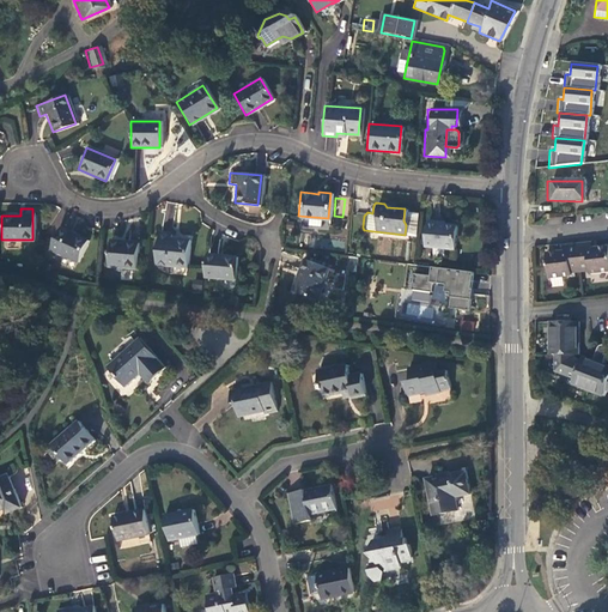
[(421,246),(453,248),(455,225),(442,224),(436,224),(437,220),(425,219),(421,246)]
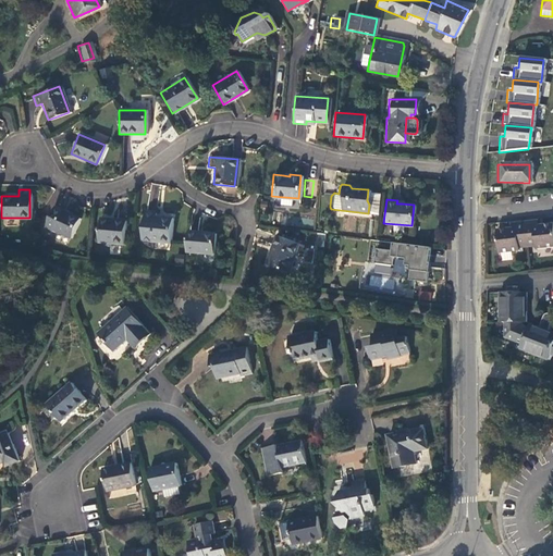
[(77,219),(52,207),(44,226),(69,238),(77,219)]
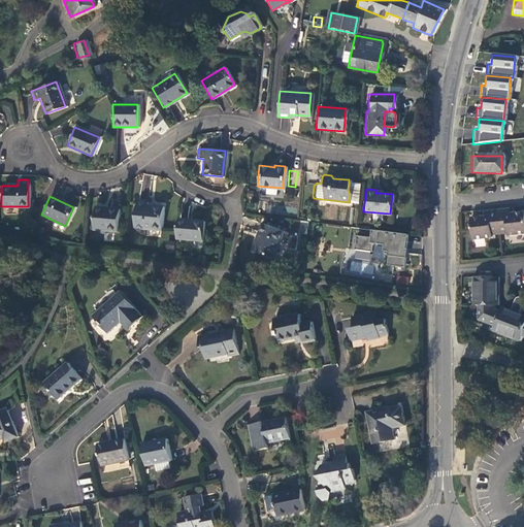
[(159,230),(161,206),(144,205),(144,201),(134,200),(132,228),(159,230)]
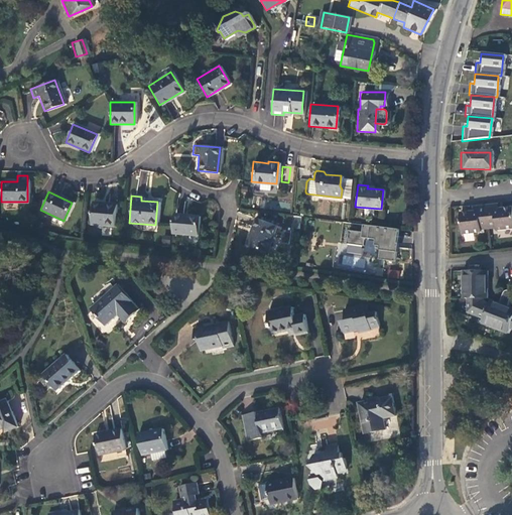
[(115,205),(91,203),(89,224),(113,226),(115,205)]
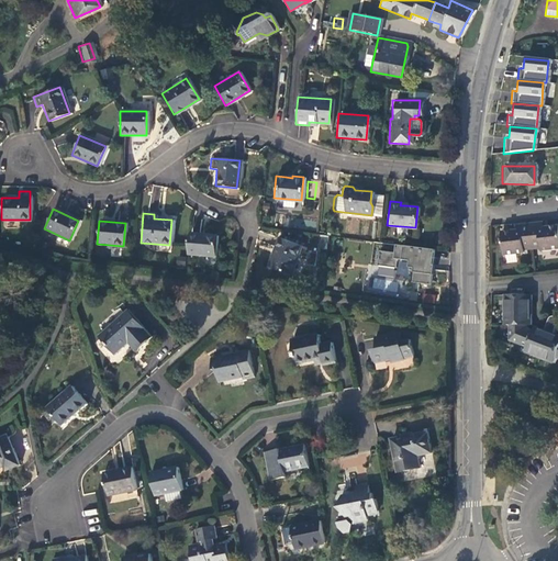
[(539,222),(526,223),(510,224),(511,229),(498,231),(500,254),(521,253),(521,249),(537,248),(537,250),(557,248),(557,245),(556,224),(539,226),(539,222)]
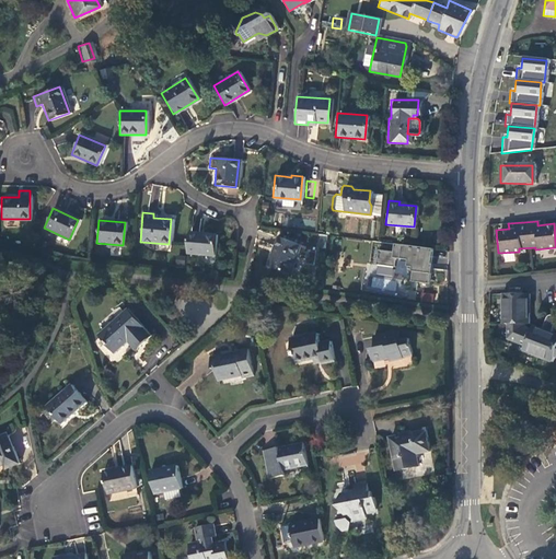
[(215,235),(186,232),(185,253),(212,255),(215,235)]
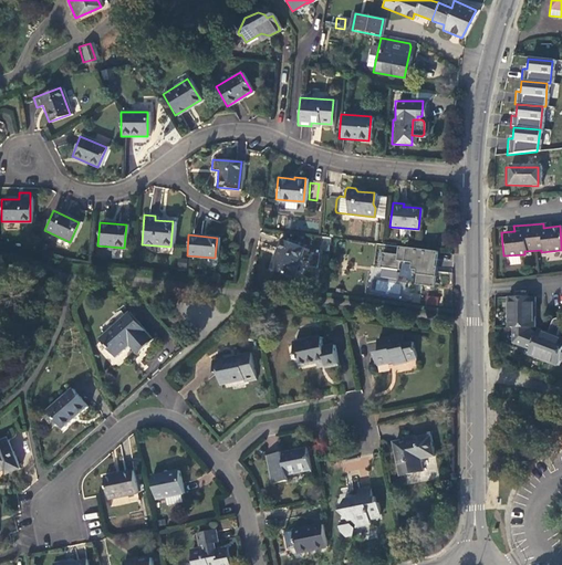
[(331,270),(335,238),(328,237),(322,269),(329,270),(331,270)]
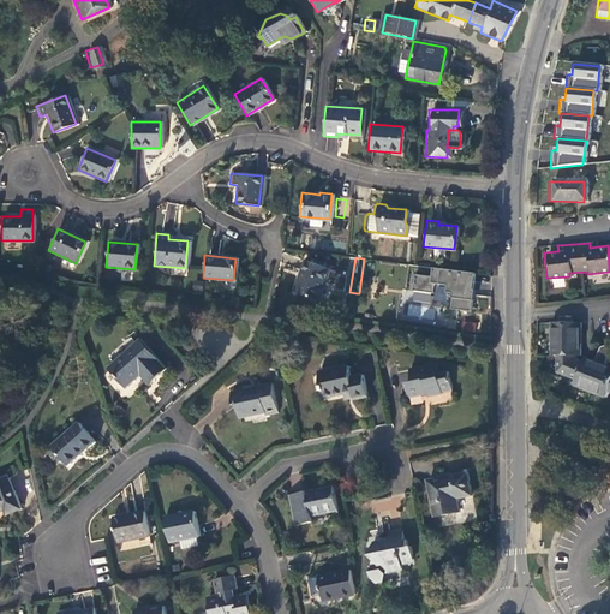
[(327,269),(303,261),(291,291),(316,300),(327,269)]
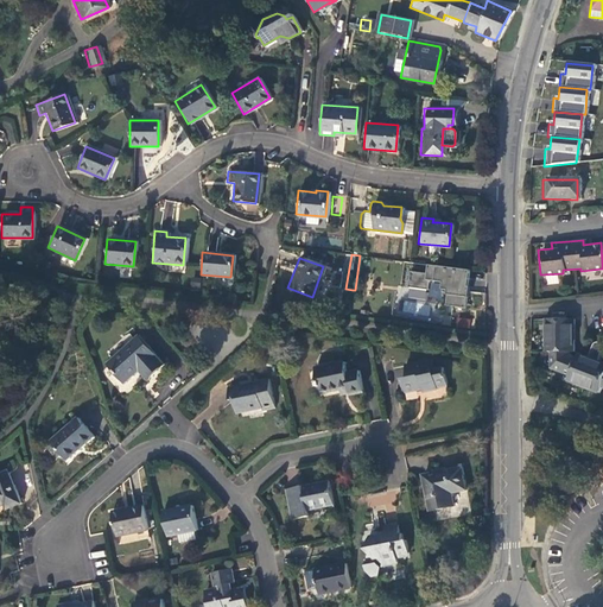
[(426,276),(408,273),(402,317),(425,320),(426,313),(423,313),(423,310),(423,309),(424,296),(426,276)]
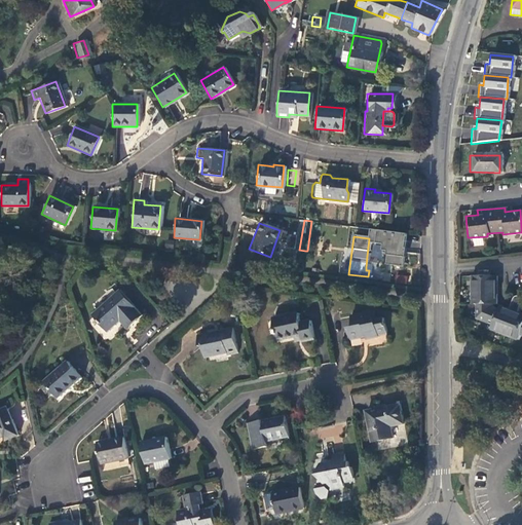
[(374,257),(367,256),(366,267),(366,268),(366,270),(369,270),(372,271),(374,257)]
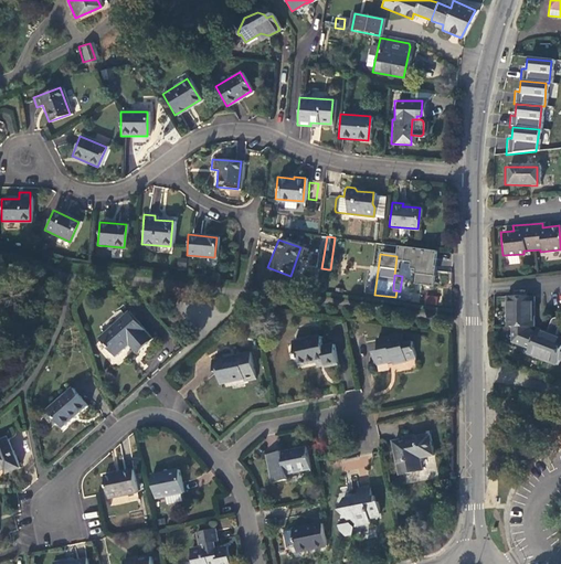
[(420,304),(433,306),(434,297),(421,296),(420,304)]
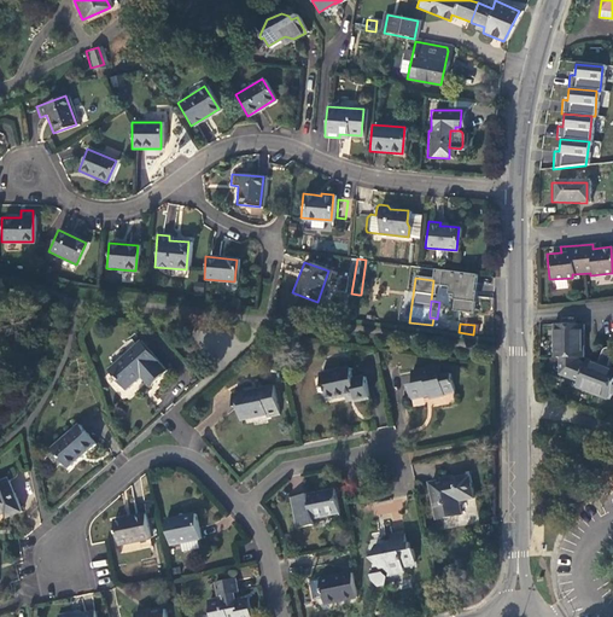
[(556,324),(550,324),(550,356),(556,356),(556,372),(577,380),(574,386),(607,399),(608,394),(612,395),(612,368),(607,367),(596,362),(585,359),(584,364),(574,360),(576,356),(579,356),(581,324),(572,324),(556,324)]
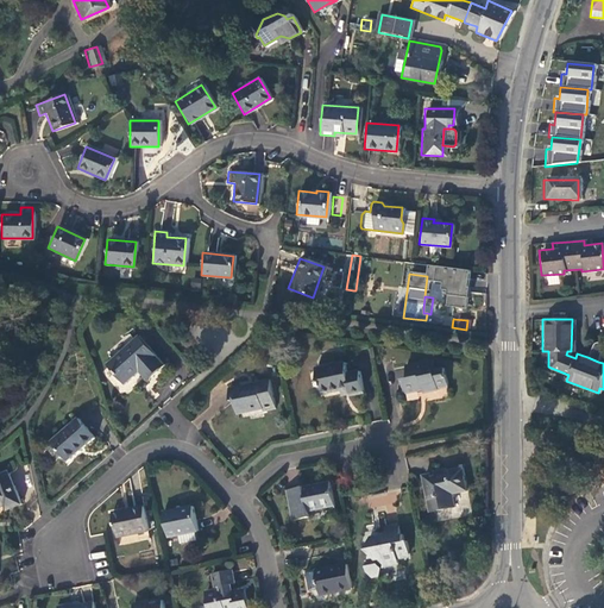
[(264,338),(265,327),(256,326),(255,337),(264,338)]
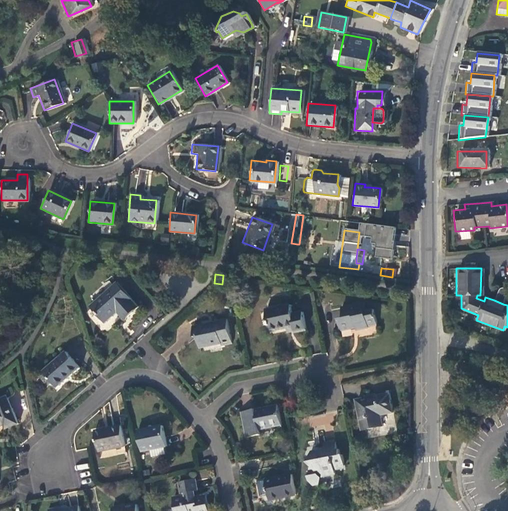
[(136,306),(114,281),(87,305),(102,322),(114,312),(121,319),(136,306)]
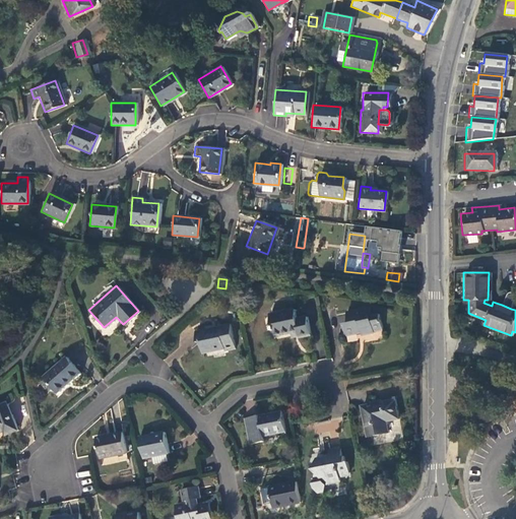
[(505,299),(513,302),(514,299),(514,297),(513,295),(512,293),(509,293),(507,295),(505,299)]
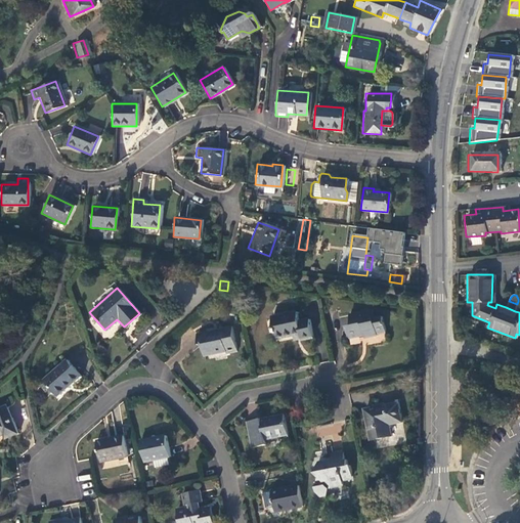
[(509,301),(506,307),(515,311),(517,304),(509,301)]
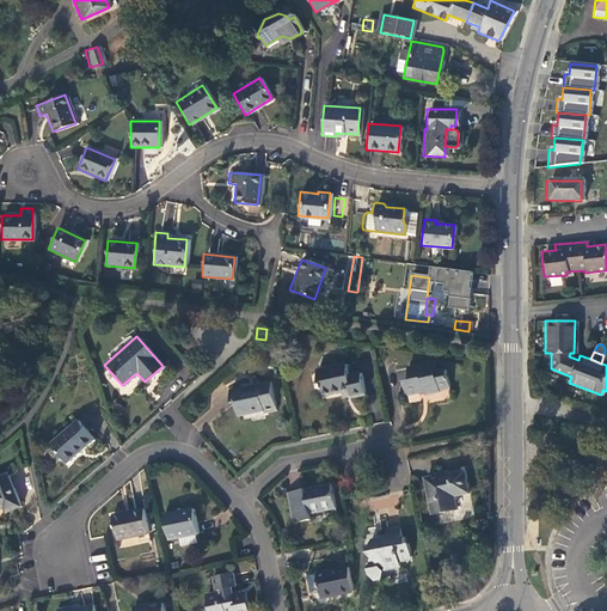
[(446,385),(443,370),(433,372),(430,361),(405,367),(409,380),(402,382),(404,395),(422,391),(423,395),(436,392),(436,388),(446,385)]
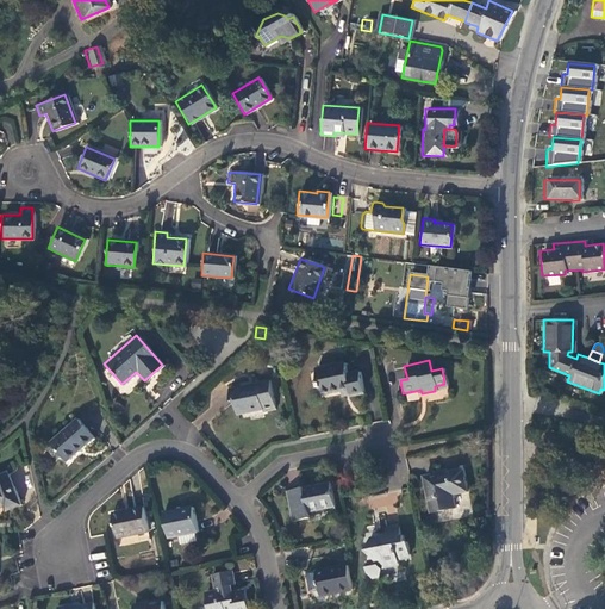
[(361,393),(356,371),(344,373),(343,362),(313,368),(319,393),(347,389),(348,396),(361,393)]
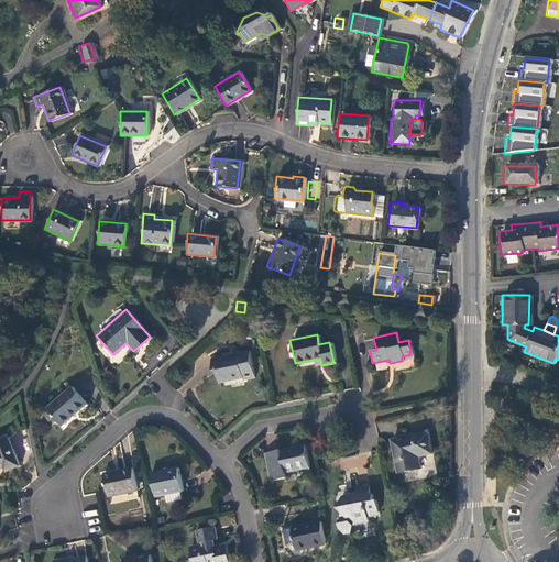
[(252,377),(247,351),(234,353),(234,354),(209,360),(210,371),(214,370),(216,381),(239,375),(240,379),(252,377)]
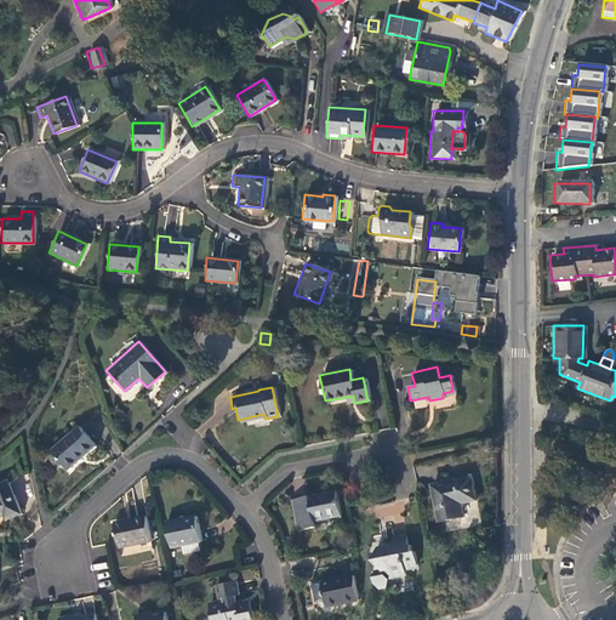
[(92,445),(75,427),(49,451),(66,470),(92,445)]
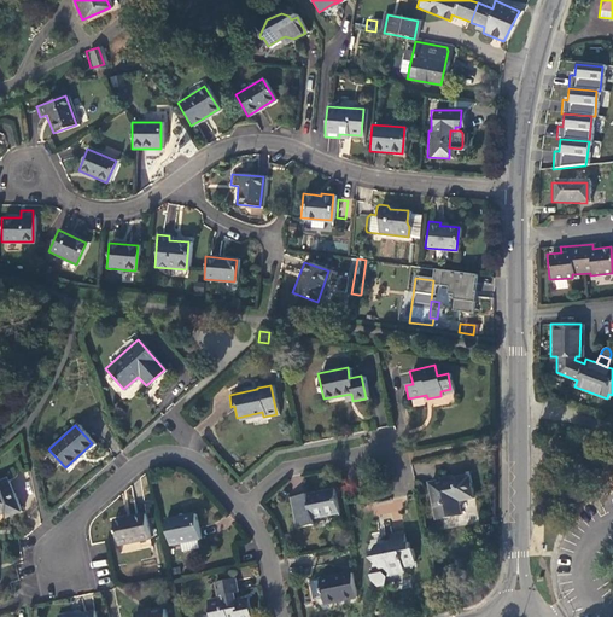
[(427,485),(435,519),(460,514),(457,501),(472,499),(467,476),(451,478),(453,481),(439,483),(427,485)]
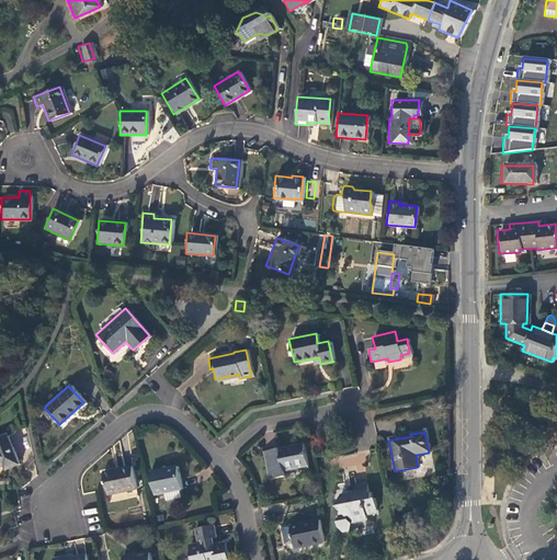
[(4,436),(0,437),(0,467),(2,466),(4,470),(16,465),(4,436)]
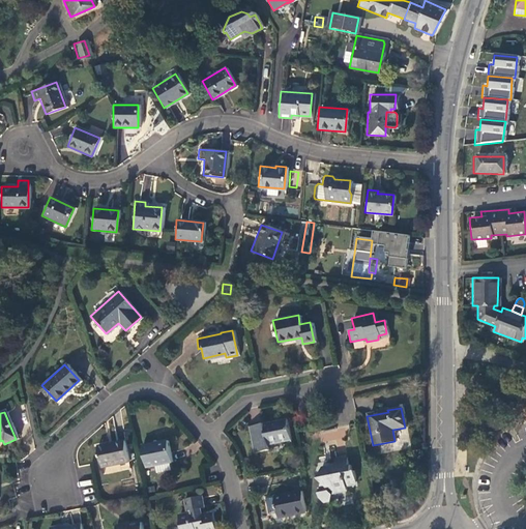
[(246,425),(253,453),(267,450),(266,445),(289,441),(285,418),(246,425)]
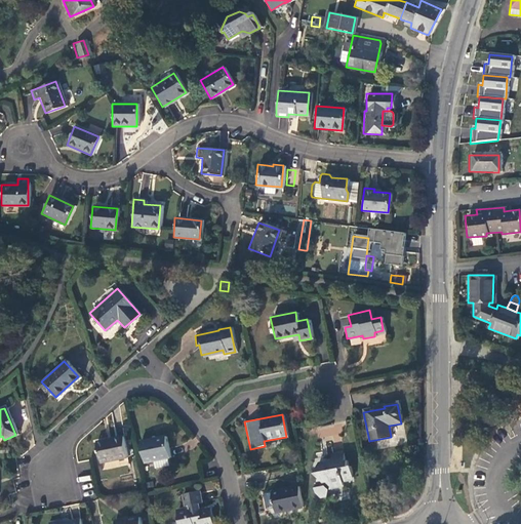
[(126,465),(121,436),(94,442),(101,470),(126,465)]
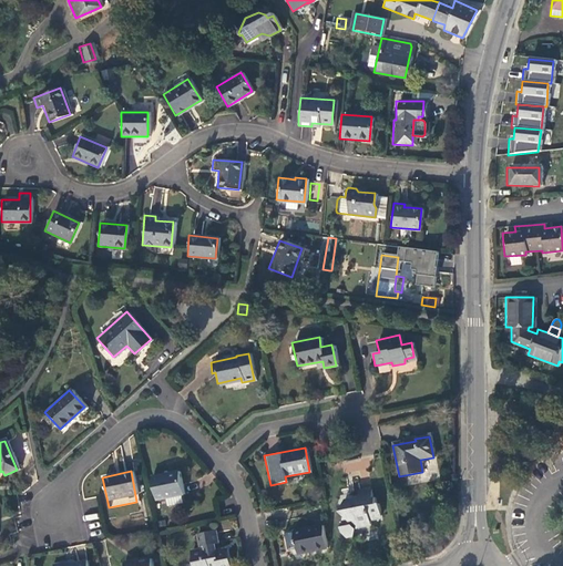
[(182,495),(177,472),(150,477),(154,501),(163,498),(164,506),(181,503),(178,495),(182,495)]
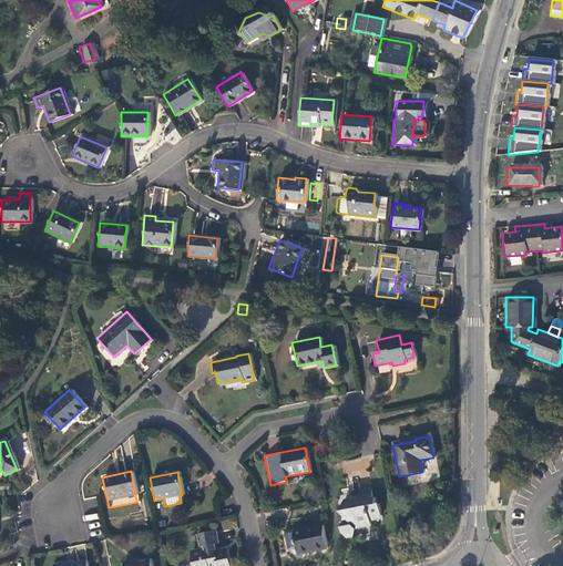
[(356,493),(357,498),(343,502),(338,512),(345,521),(348,524),(354,523),(355,527),(369,524),(368,517),(379,515),(377,504),(375,505),(374,497),(370,498),(369,490),(356,493)]
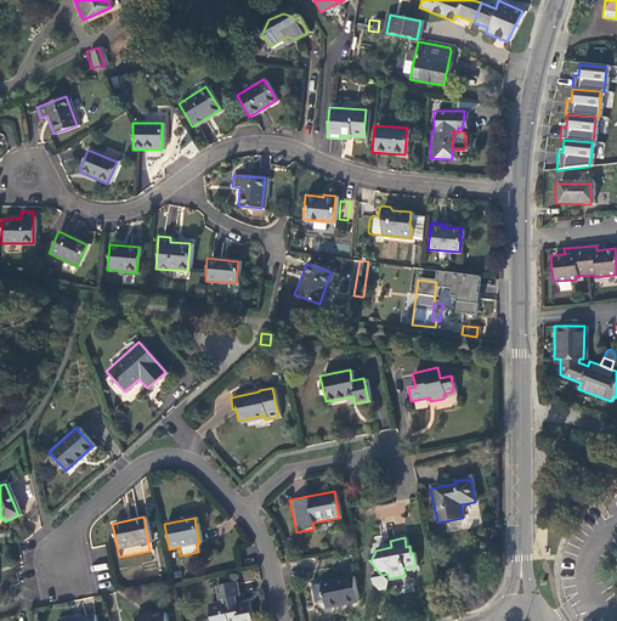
[(381,575),(378,571),(372,575),(372,585),(377,590),(385,588),(389,579),(388,574),(381,575)]
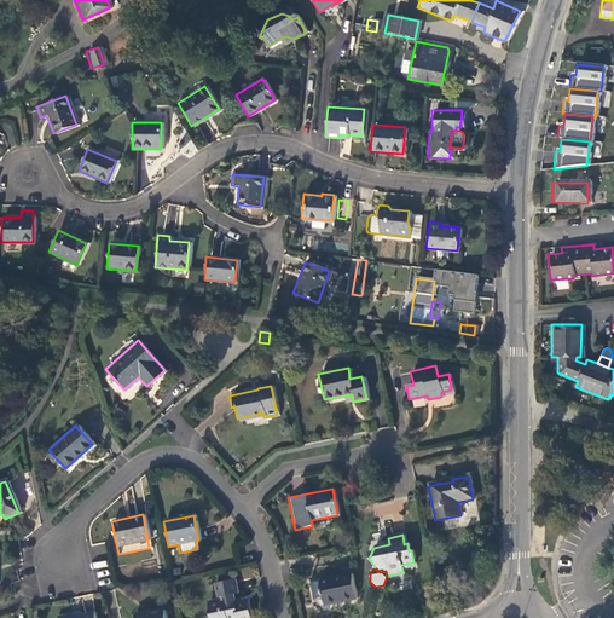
[(354,599),(349,575),(317,581),(322,605),(354,599)]
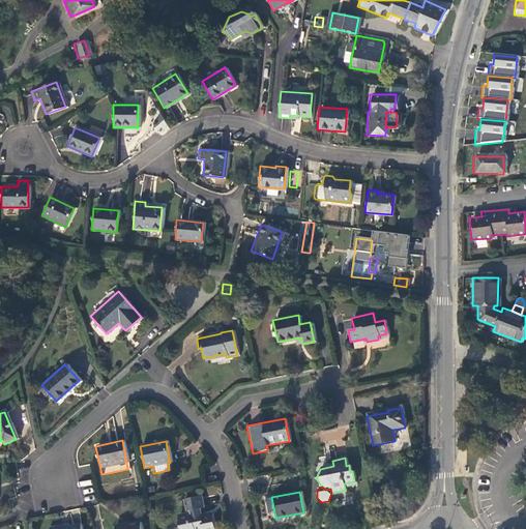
[(199,496),(181,499),(183,510),(188,509),(190,515),(175,517),(177,528),(200,528),(212,528),(210,513),(198,517),(197,508),(201,507),(199,496)]
